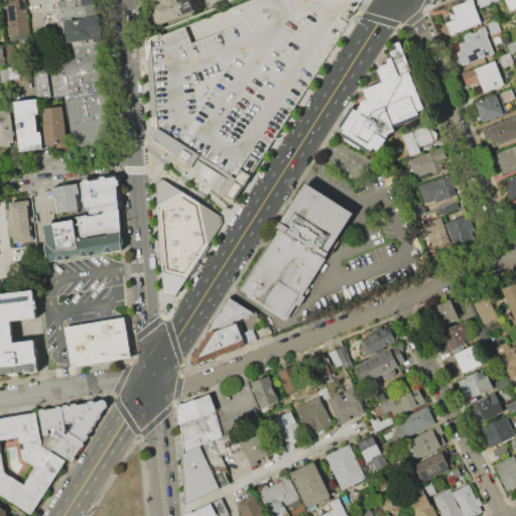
[(8,0),(26,0),(31,38),(11,40),(11,36),(8,36),(7,26),(9,26),(6,3),(9,3),(8,0)]
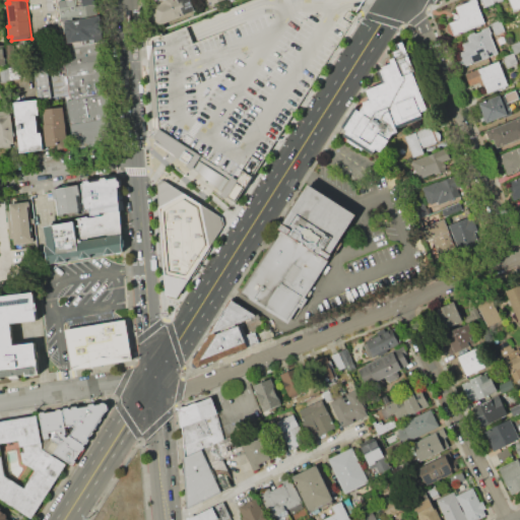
[(56,0),(96,0),(100,15),(60,22),(56,0)]
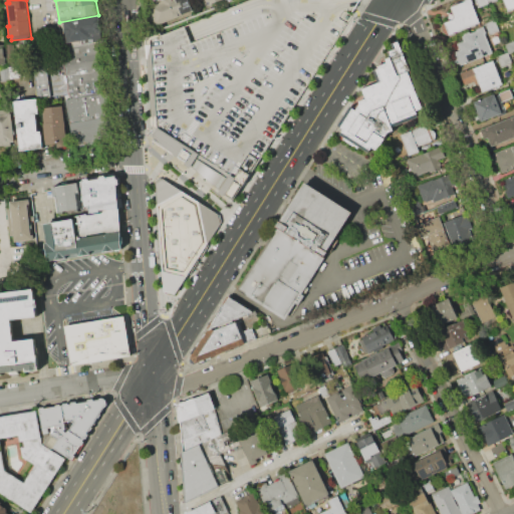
[(147,41),(152,115),(154,125),(157,127),(199,155),(196,159),(228,178),(242,187),(249,175),(358,0),(248,0),(231,7),(151,39),(147,41)]
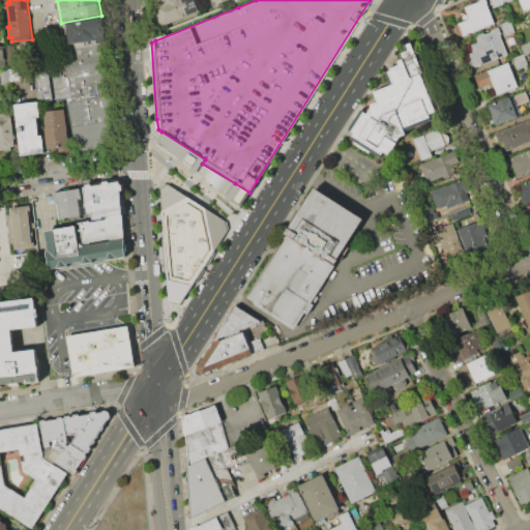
[(166,0),(194,0),(199,11),(160,26),(152,5),(166,0)]
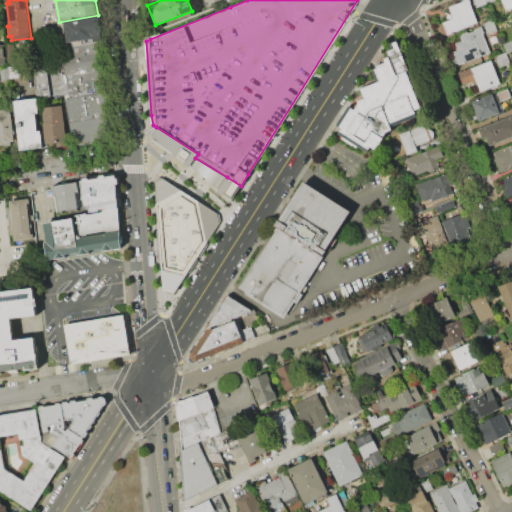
[(447,35),(445,35),(444,34),(441,32),(440,31),(440,28),(440,25),(442,23),(451,19),(452,16),(448,7),(463,1),(462,0),(469,0),(479,21),(447,35)]
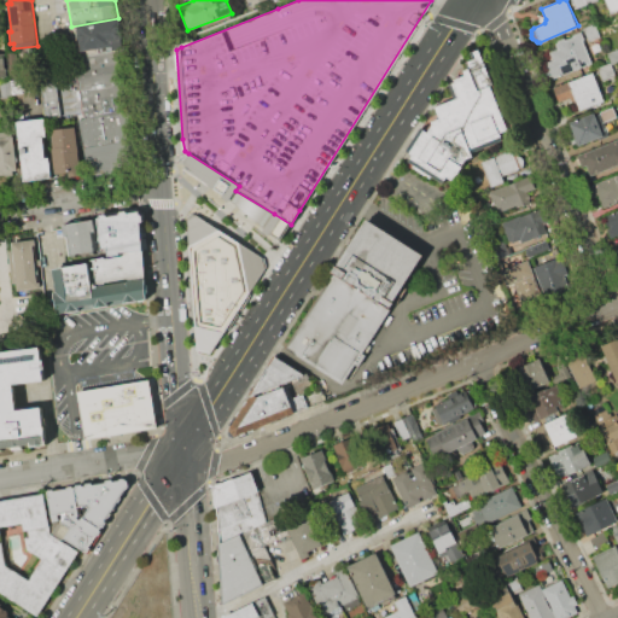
[(617,0),(617,9),(608,13),(604,3),(606,1),(605,0),(617,0)]
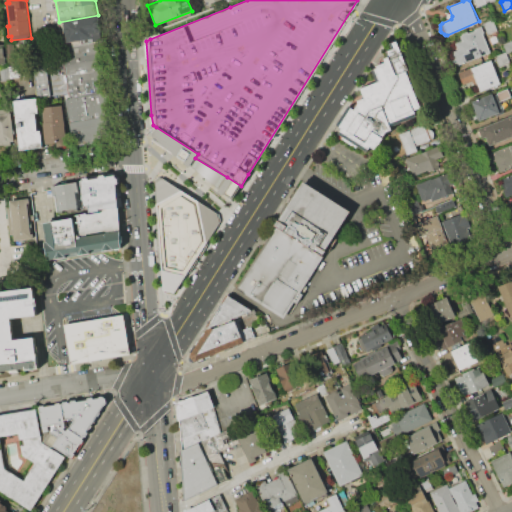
[(59,22),(98,15),(103,42),(63,49),(59,22)]
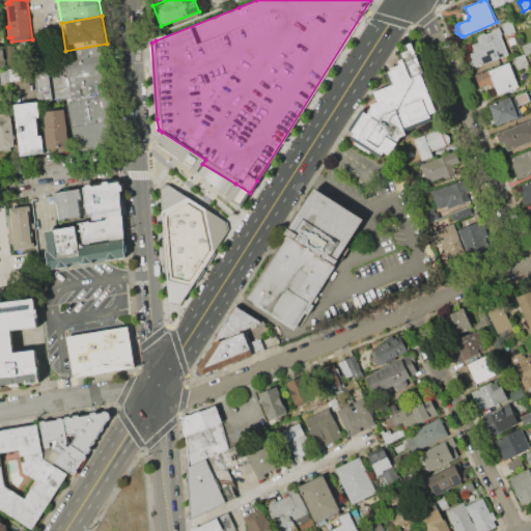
[(501,24),(511,20),(515,31),(506,35),(501,24)]
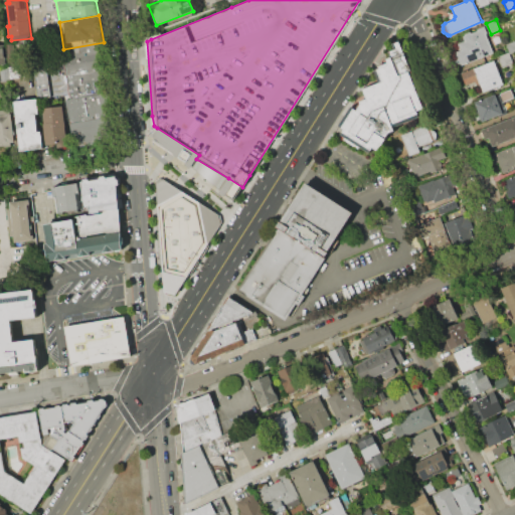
[(493,52),(462,65),(461,64),(460,63),(458,63),(457,62),(455,60),(455,58),(455,56),(456,54),(457,53),(456,51),(461,49),(458,43),(465,40),(463,36),(464,36),(465,33),(470,32),(471,33),(478,30),(477,29),(484,26),(487,33),(486,33),(493,52)]
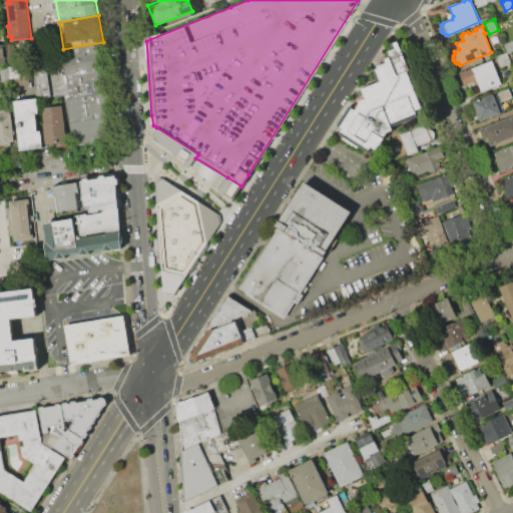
[(491,38),(497,35),(500,40),(494,43),(491,38)]
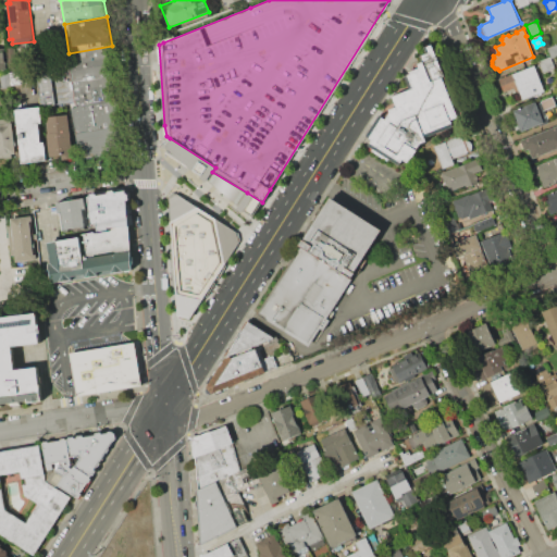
[(551,57),(546,48),(556,42),(556,56),(551,59),(551,57)]
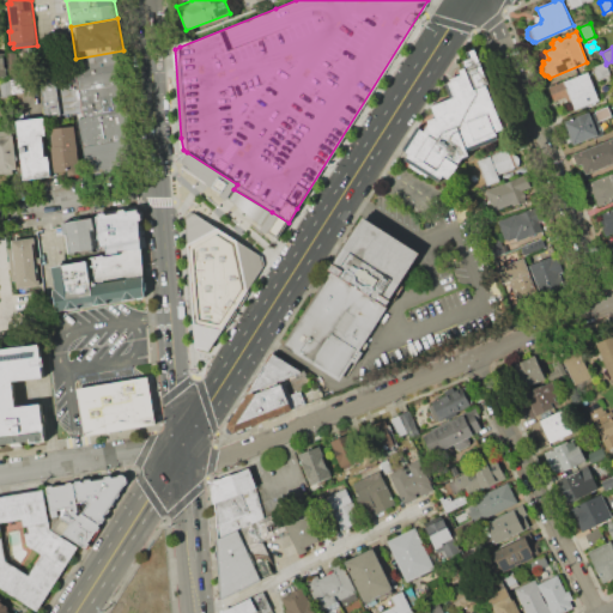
[(486,85),(503,129),(496,132),(498,139),(469,151),(472,156),(463,159),(457,171),(455,171),(449,180),(444,177),(441,182),(428,175),(426,177),(404,163),(406,161),(405,159),(408,153),(402,150),(417,127),(424,132),(430,123),(428,121),(435,117),(431,107),(450,99),(444,84),(450,82),(449,79),(461,74),(459,70),(465,67),(462,61),(471,59),(467,52),(475,49),(480,62),(466,67),(468,71),(481,66),(489,84),(486,85)]
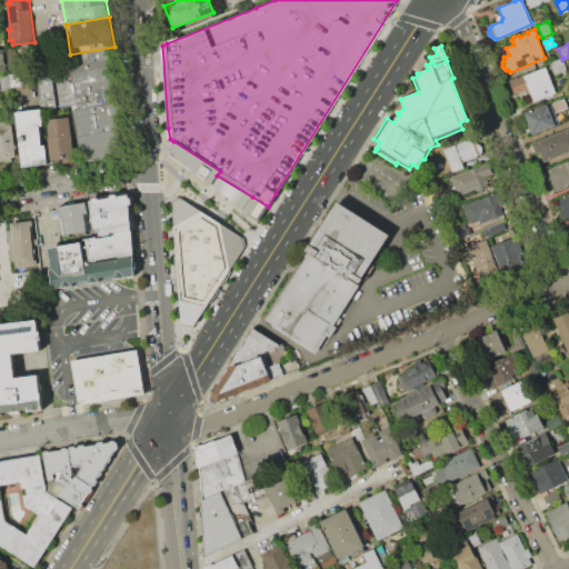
[(73,109),(120,103),(115,47),(70,55),(72,61),(62,62),(65,76),(39,79),(42,101),(46,101),(47,108),(57,107),(73,105),(73,109)]
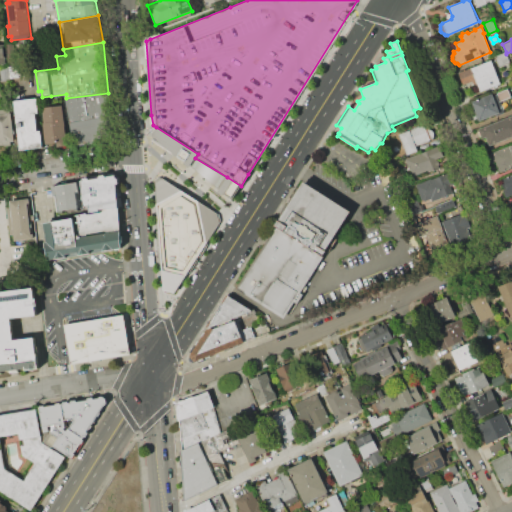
[(7,44),(13,43),(15,63),(8,63),(7,44)]
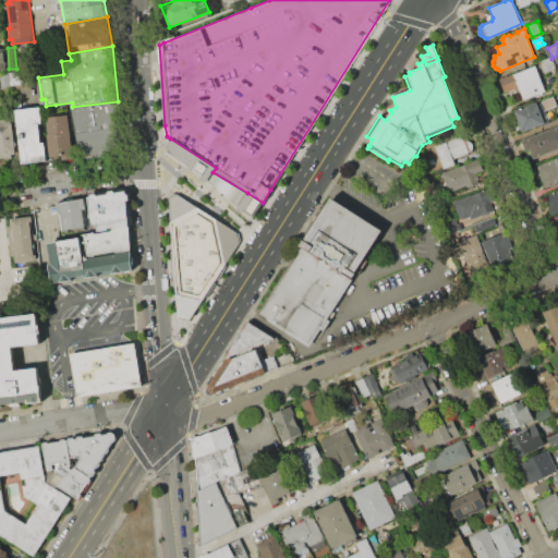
[(538,61),(552,57),(552,59),(554,63),(555,62),(557,70),(550,72),(549,70),(544,73),(538,61)]
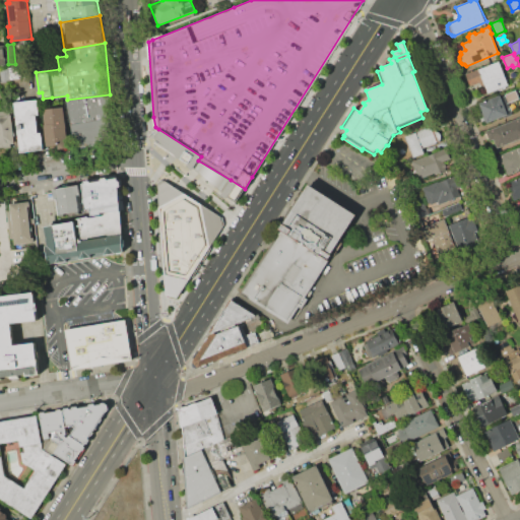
[(465,73),(499,61),(509,85),(488,93),(484,84),(479,86),(478,83),(470,86),(465,73)]
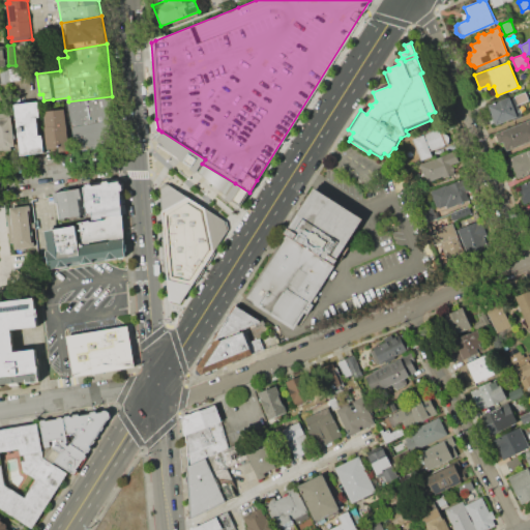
[(7,70),(7,68),(22,67),(23,80),(9,82),(7,70)]
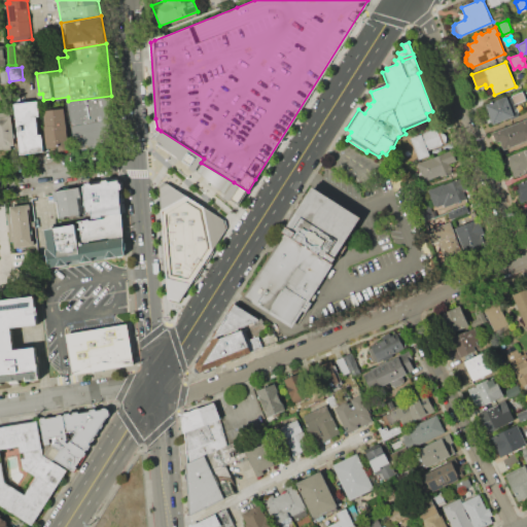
[(0,83),(0,70),(7,70),(9,81),(9,82),(0,83)]
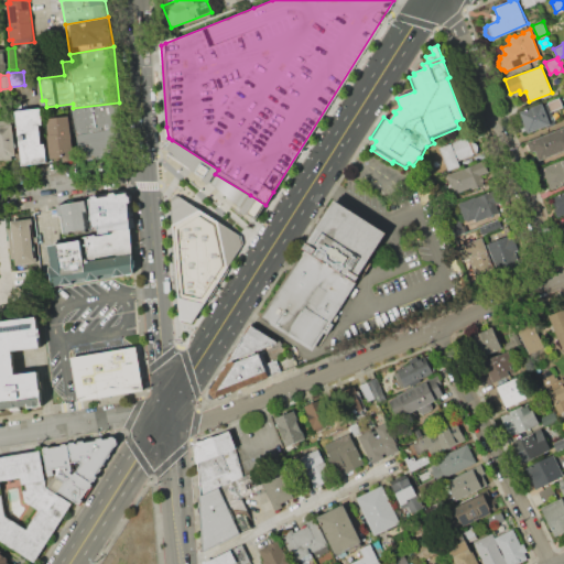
[(518,112),(542,102),(543,105),(560,97),(563,106),(550,111),(555,123),(546,128),(545,126),(527,133),(518,112)]
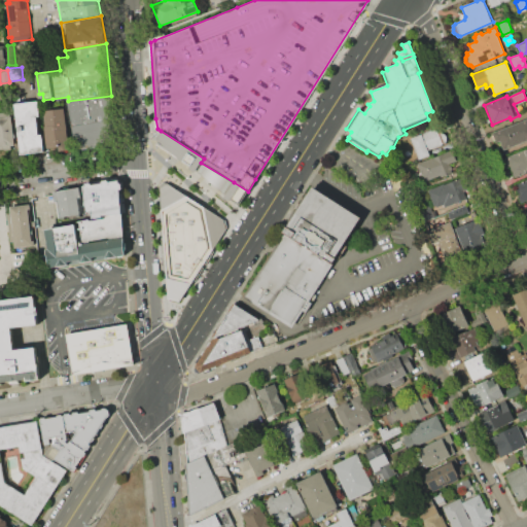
[(75,150),(68,101),(111,96),(116,144),(75,150)]
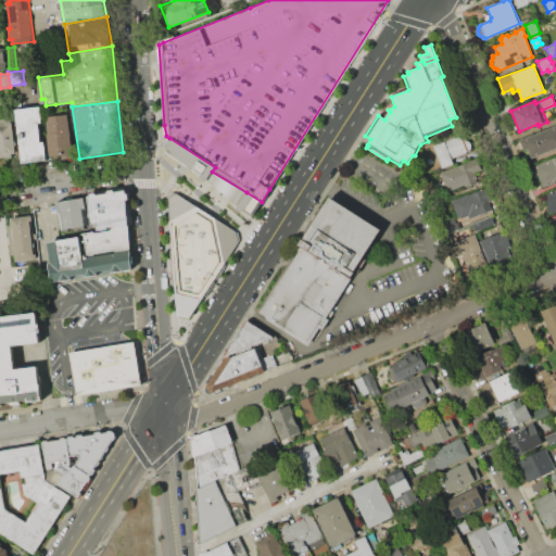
[(15,109),(40,106),(41,122),(39,123),(41,142),(45,142),(47,160),(22,162),(15,109)]
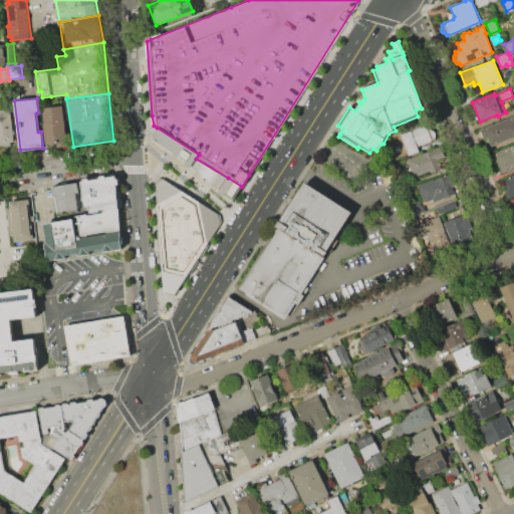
[(62,105),(67,146),(57,148),(56,144),(46,146),(43,123),(45,123),(43,108),(62,105)]
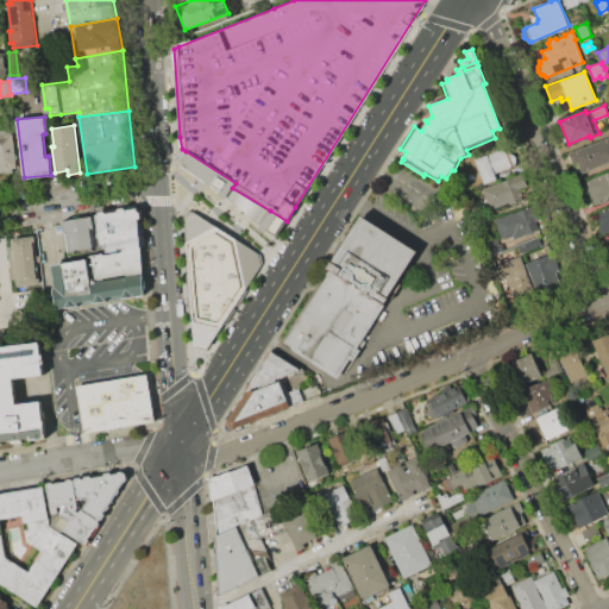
[(0,130),(12,129),(17,168),(12,168),(13,173),(4,174),(4,173),(0,173),(0,130)]
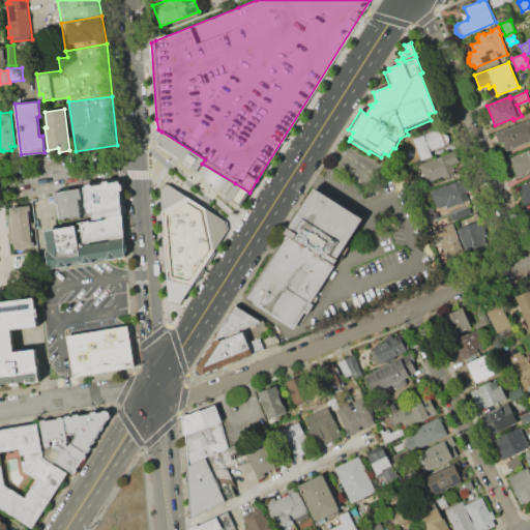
[(494,134),(529,119),(529,140),(506,150),(503,142),(498,143),(494,134)]
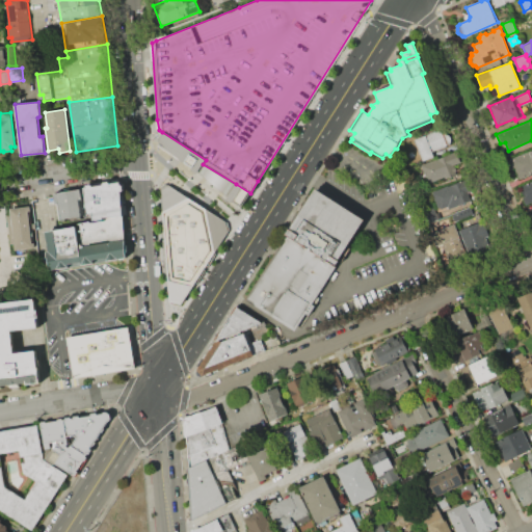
[(239,206),(259,180),(248,173),(237,186),(164,129),(156,141),(239,206)]
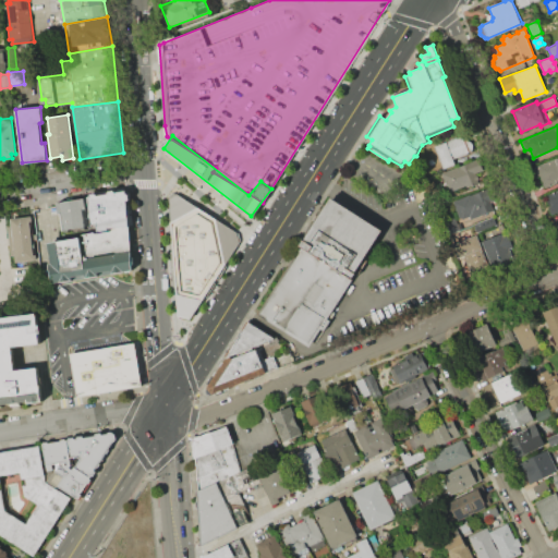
[(435,146),(461,135),(463,142),(466,140),(470,142),(472,144),(472,147),(471,150),(453,158),(456,165),(444,169),(435,146)]
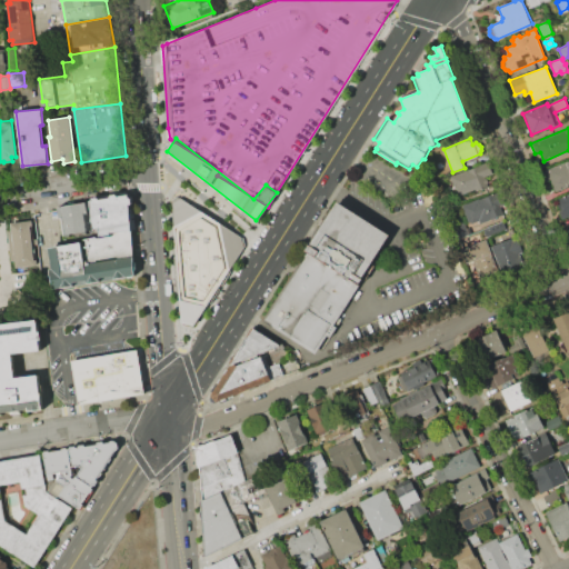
[(450,177),(488,161),(492,173),(485,177),(486,179),(487,178),(488,182),(487,182),(488,185),(487,185),(487,187),(476,191),(475,189),(458,197),(450,177)]
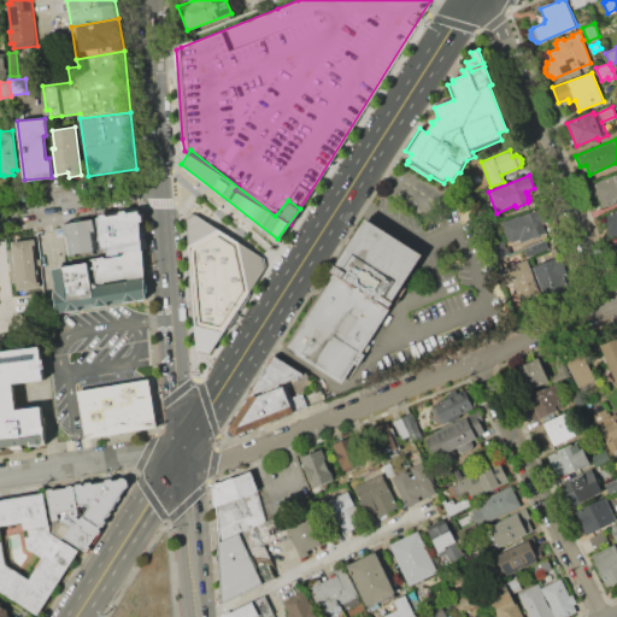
[(589,186),(616,175),(616,176),(616,175),(616,201),(599,210),(589,186)]
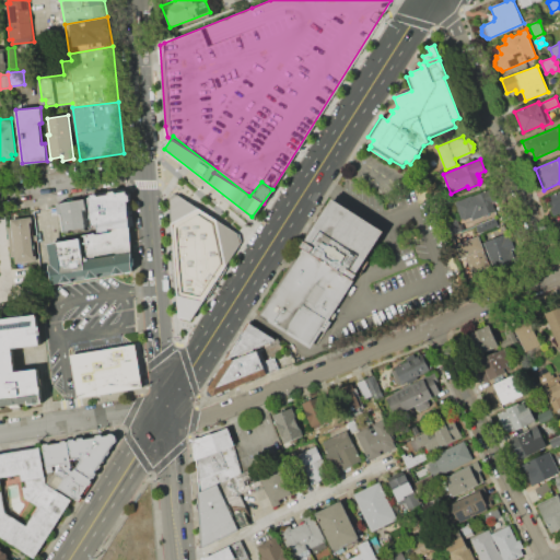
[(453,202),(471,195),(473,196),(486,190),(487,194),(491,191),(496,200),(490,202),(494,211),(485,214),(471,220),(468,219),(466,219),(464,219),(462,219),(459,217),(453,202)]
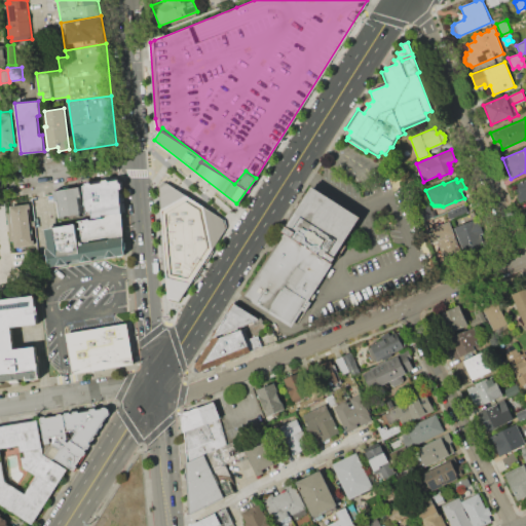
[(516,184),(525,179),(525,198),(523,200),(522,199),(519,200),(517,194),(519,194),(518,193),(517,192),(516,190),(516,188),(517,187),(517,186),(516,184)]
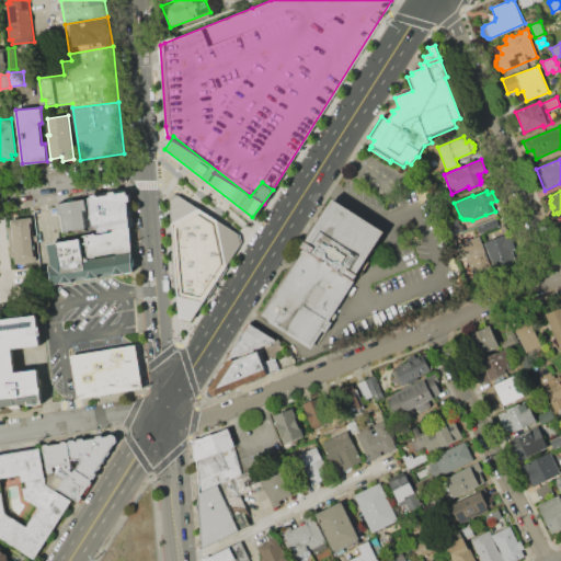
[(87,197),(91,227),(98,226),(99,232),(109,231),(109,230),(113,229),(129,227),(127,202),(129,199),(129,192),(116,193),(114,192),(110,192),(109,194),(98,196),(96,195),(92,195),(91,196),(87,197)]
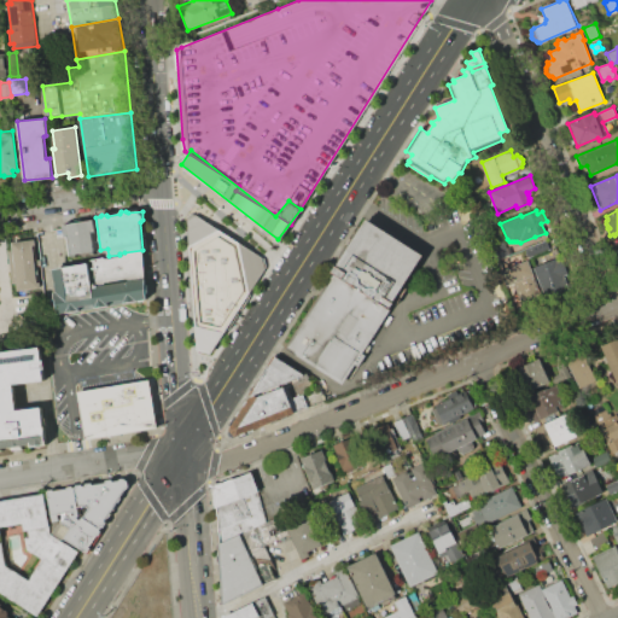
[(199,213),(191,219),(203,345),(214,347),(267,258),(264,249),(199,213)]
